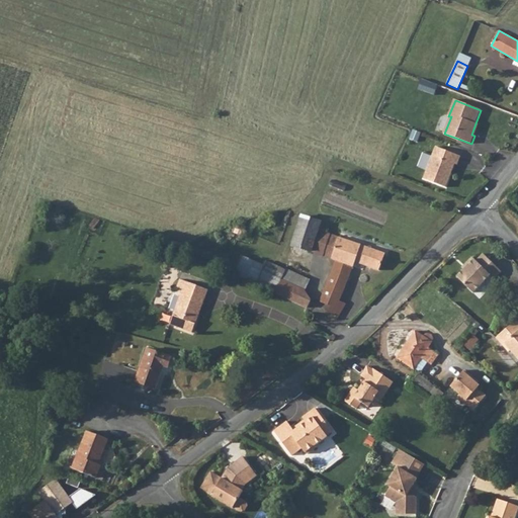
[(461,157),(436,147),(424,179),(446,188),(455,164),(458,165),(461,157)]
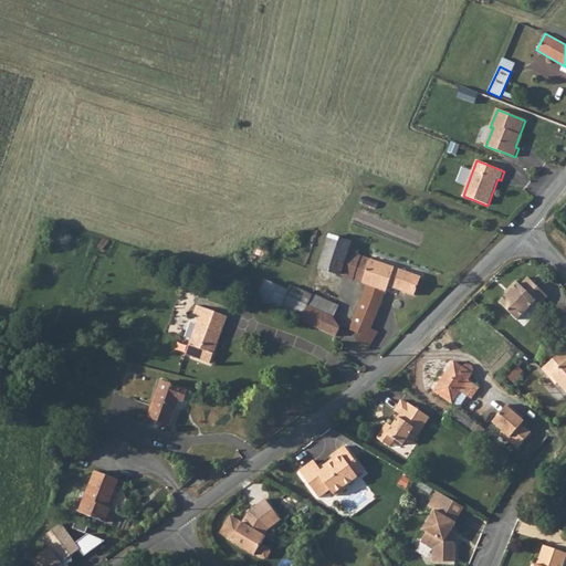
[(318,269),(324,271),(341,275),(348,251),(350,242),(329,236),(327,242),(318,269)]
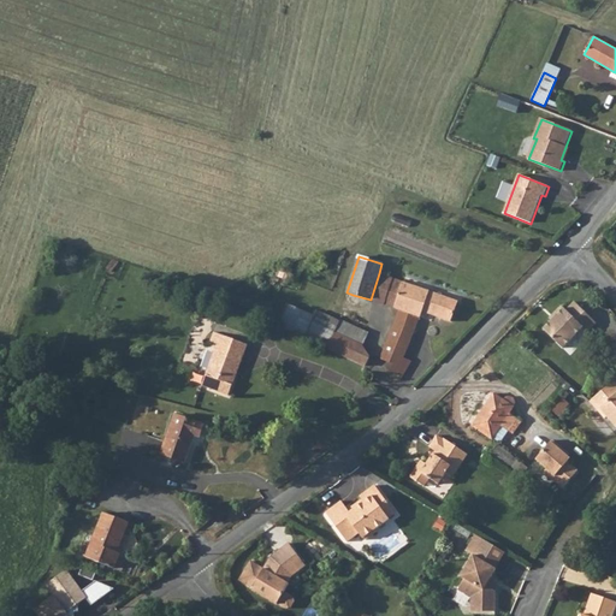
[(379,273),(386,276),(390,266),(381,264),(379,273)]
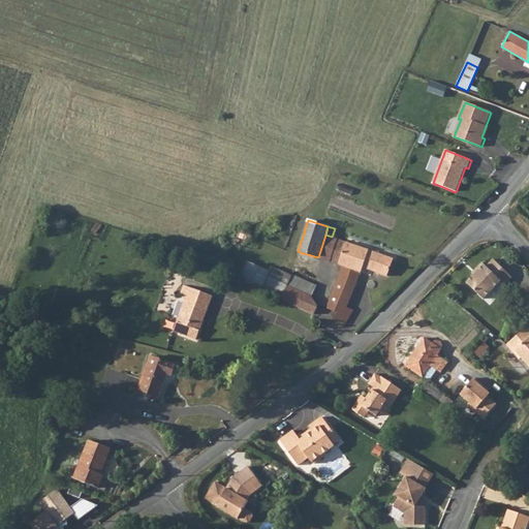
[(338,312),(338,311),(349,317),(353,310),(347,308),(361,273),(362,273),(364,267),(387,276),(394,259),(332,237),(325,235),(318,257),(343,267),(327,308),(338,312)]
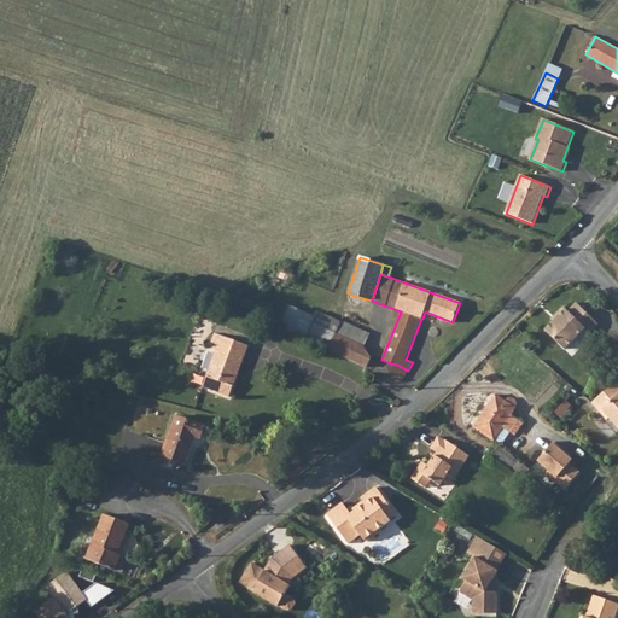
[(589,333),(598,324),(576,302),(567,312),(564,307),(555,315),(558,318),(546,330),(565,349),(584,328),(589,333)]
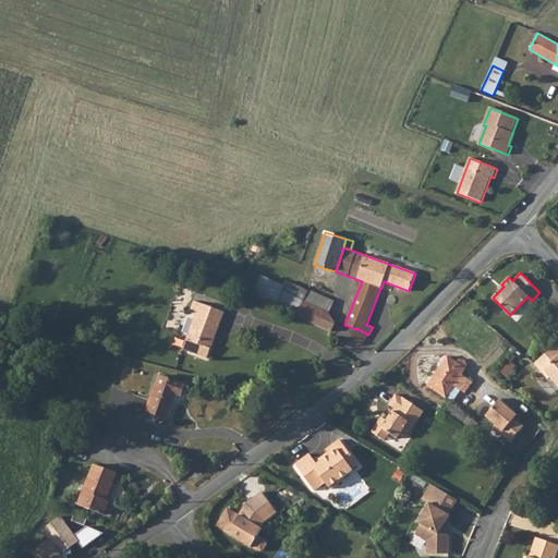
[(298,315),(304,301),(306,296),(284,286),(259,275),(257,280),(259,281),(258,286),(254,295),(298,315)]
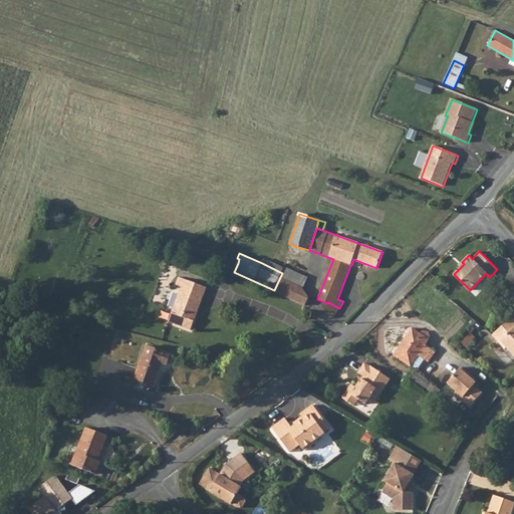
[(282,273),(284,268),(264,259),(262,263),(282,273)]
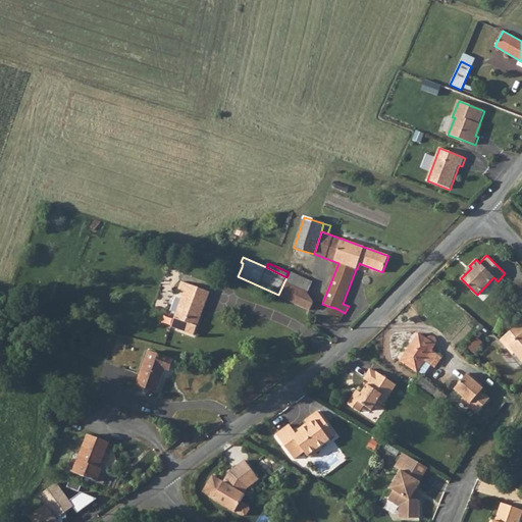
[(290,271),(289,272),(286,277),(284,281),(308,293),(313,281),(290,271)]
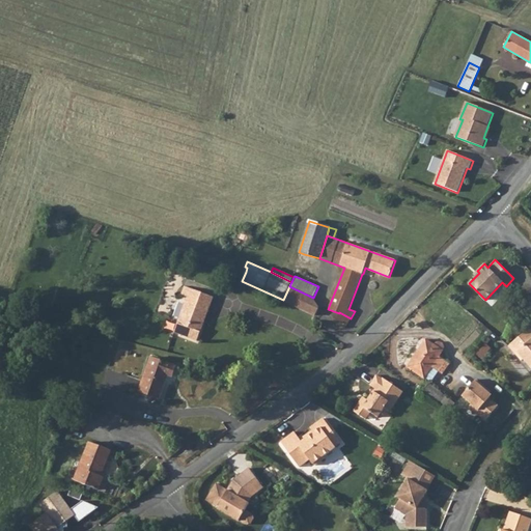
[(185,286),(182,295),(188,297),(191,288),(185,286)]
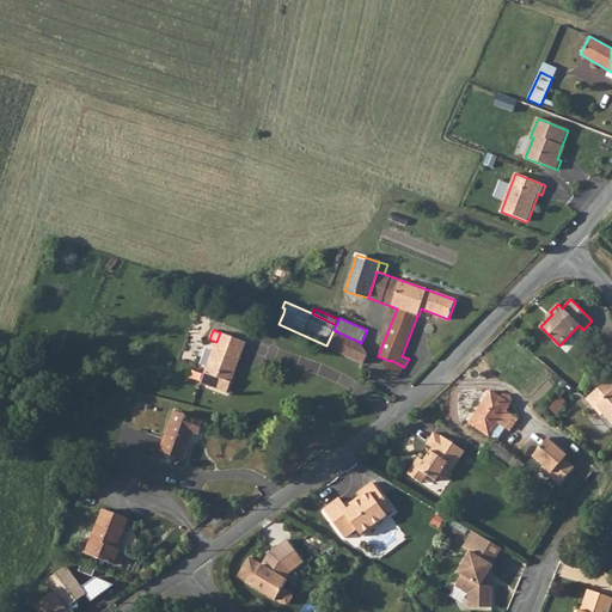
[(354,359),(361,343),(334,330),(326,346),(354,359)]
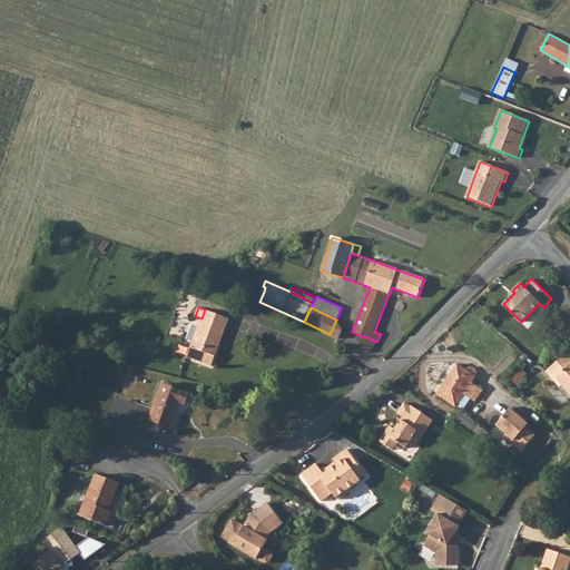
[(205,310),(202,318),(187,356),(212,366),(219,346),(217,345),(222,334),(224,334),(229,320),(205,310)]
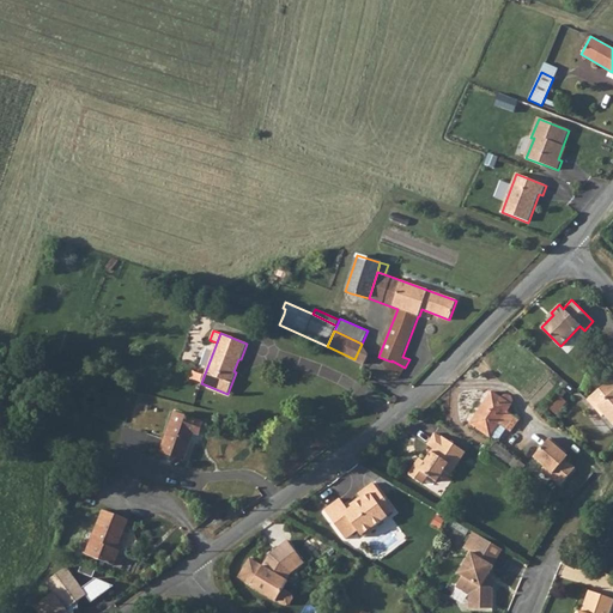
[(364,364),(368,354),(362,344),(354,359),(364,364)]
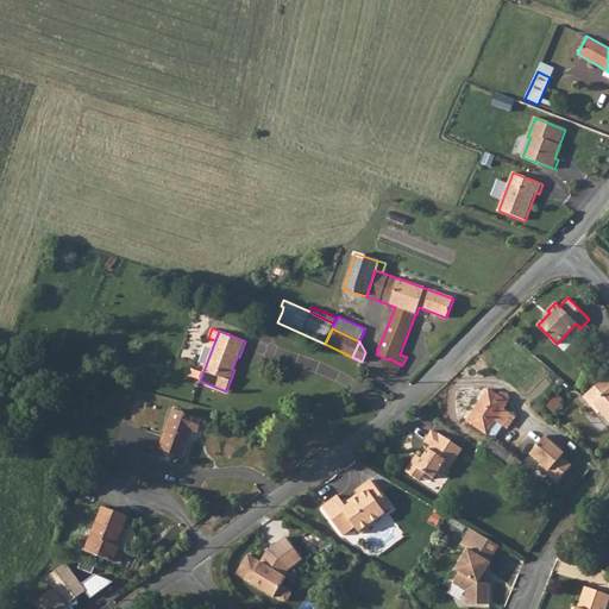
[(402,365),(389,358),(389,359),(387,364),(384,370),(395,377),(402,365)]
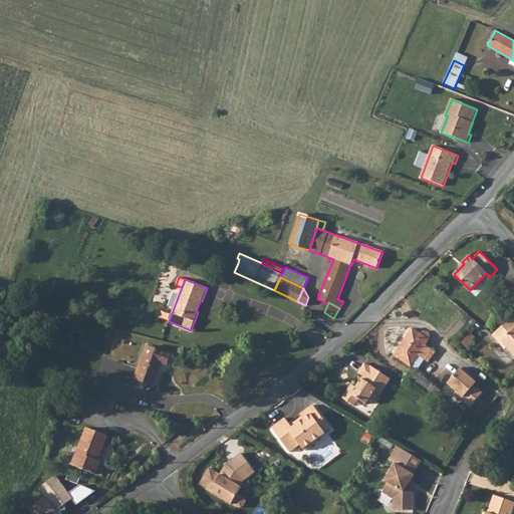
[(513,318),(513,317),(493,334),(505,349),(507,347),(513,355),(513,318)]
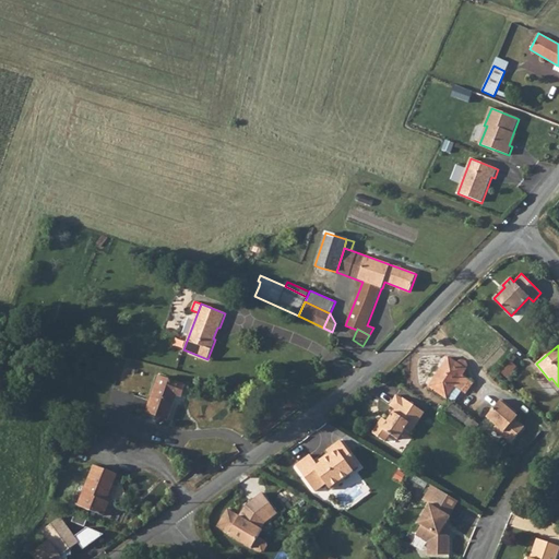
[(467,364),(467,363),(466,361),(464,359),(462,359),(461,359),(460,359),(459,360),(456,363),(448,357),(429,385),(447,397),(454,387),(462,391),(470,380),(462,375),(466,369),(467,366),(467,364)]
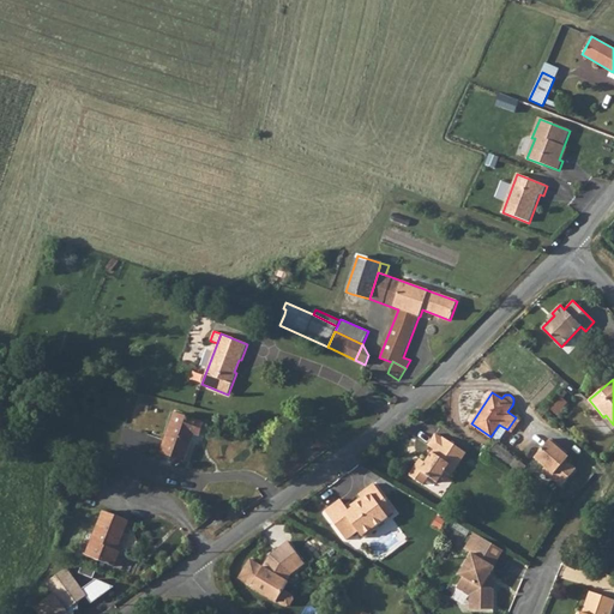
[(561,416),(570,401),(561,396),(553,411),(561,416)]
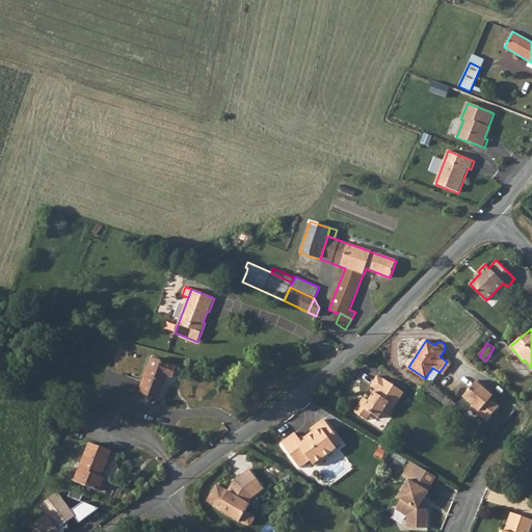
[(177,367),(151,358),(139,392),(160,399),(168,376),(173,377),(177,367)]
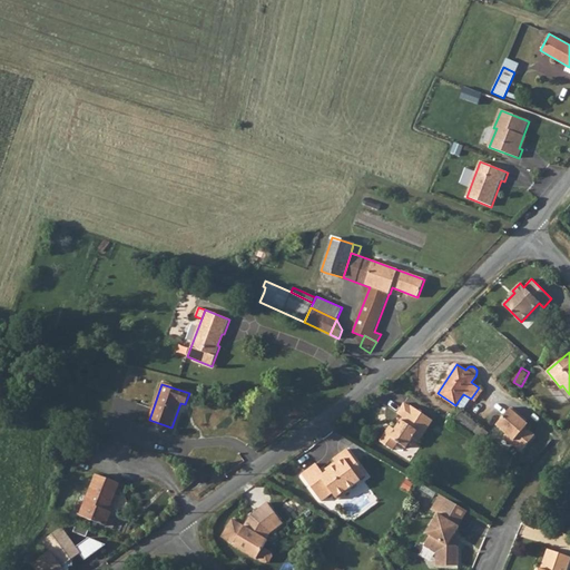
[(474,401),(482,390),(479,387),(471,399),(474,401)]
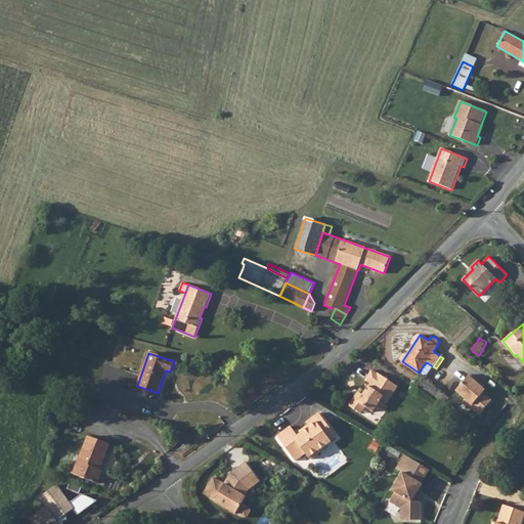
[(35,364),(27,362),(20,381),(30,383),(35,364)]
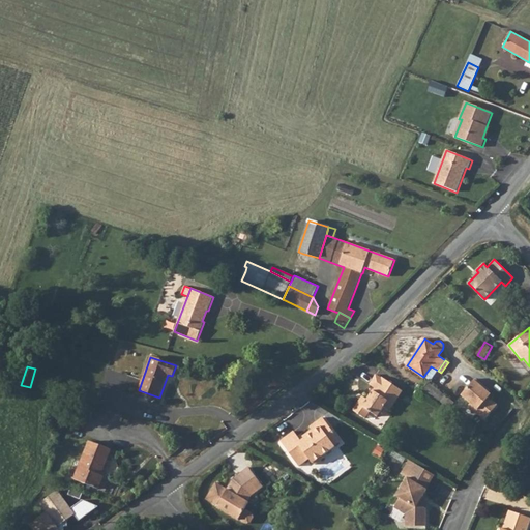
[(428,380),(432,379),(438,371),(431,366),(423,377),(428,380)]
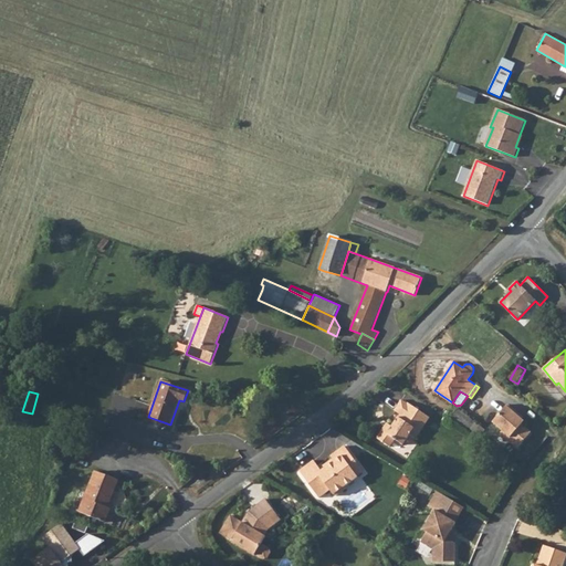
[(407,404),(401,400),(395,410),(400,415),(392,427),(389,430),(385,427),(377,438),(390,447),(395,440),(402,446),(409,437),(415,440),(430,417),(408,402),(407,404)]
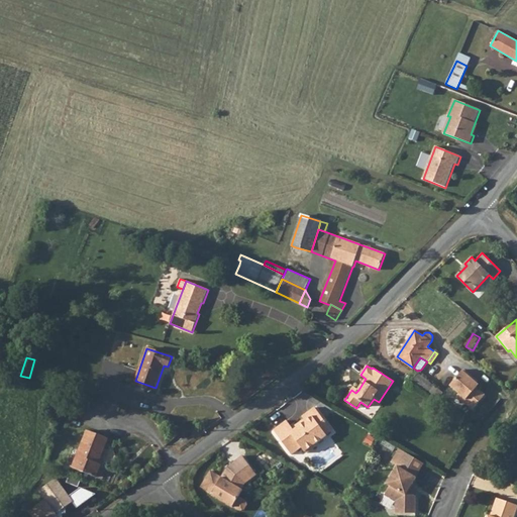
[(473,409),(486,395),(477,388),(479,385),(473,380),(475,378),(464,370),(450,386),(459,394),(457,396),(473,409)]
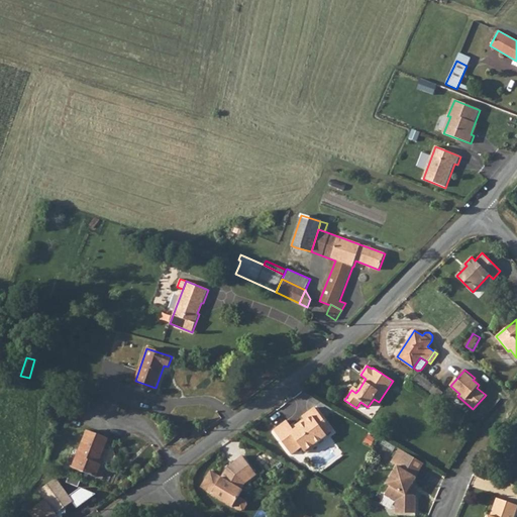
[(430,383),(418,374),(411,382),(424,391),(430,383)]
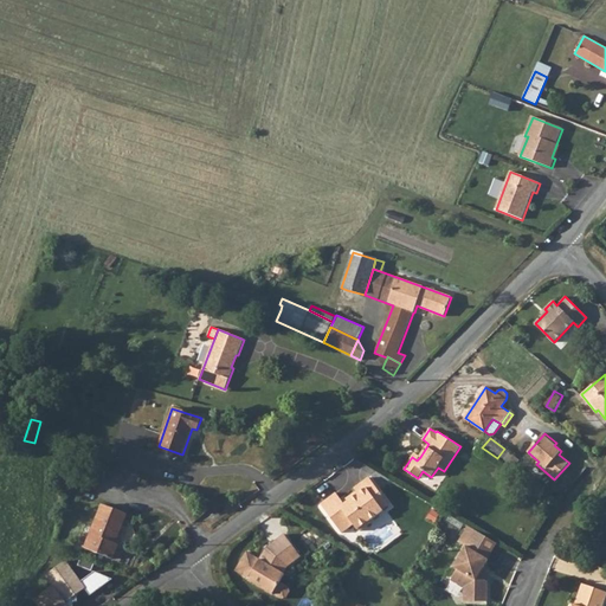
[(520,461),(504,449),(497,458),(511,470),(520,461)]
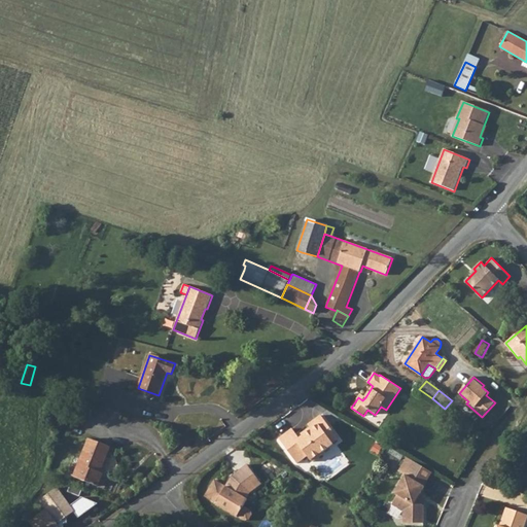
[(291,429),(278,438),(296,463),(307,456),(310,461),(311,460),(313,462),(322,455),(321,453),(332,445),(332,444),(338,440),(320,415),(308,424),(310,427),(297,436),(291,429)]
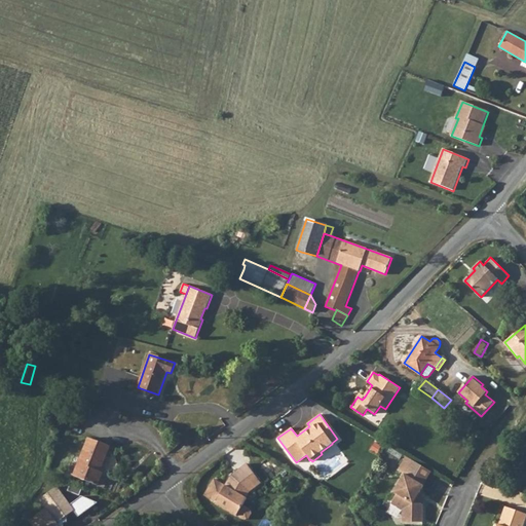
[(75,419),(61,417),(59,431),(74,434),(75,419)]
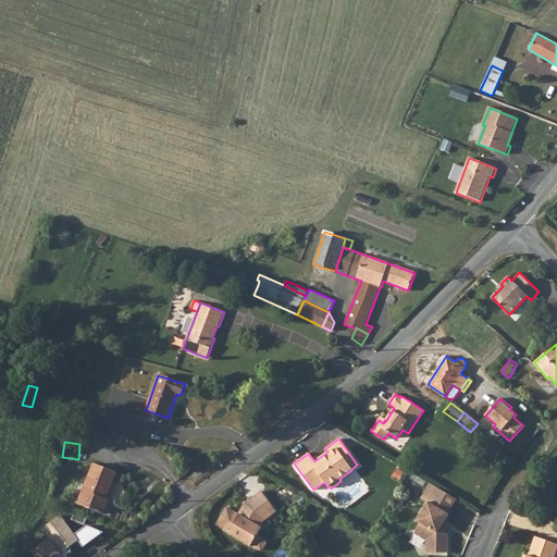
[(106,499),(116,472),(95,463),(78,504),(102,514),(108,500),(106,499)]
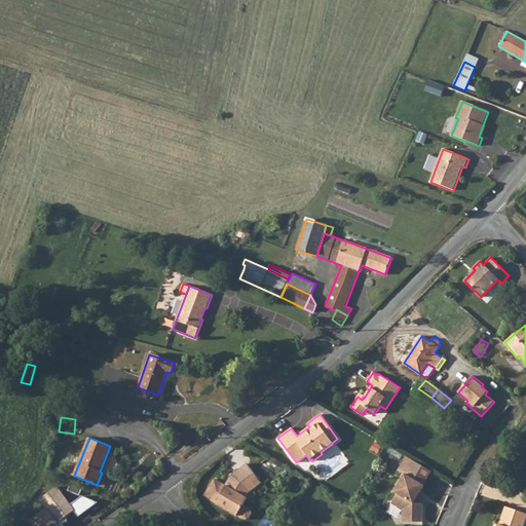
[(422,485),(430,472),(406,456),(398,471),(404,474),(392,492),(397,494),(390,502),(402,510),(402,522),(422,522),(422,504),(418,502),(416,500),(415,498),(419,493),(423,486),(422,485)]
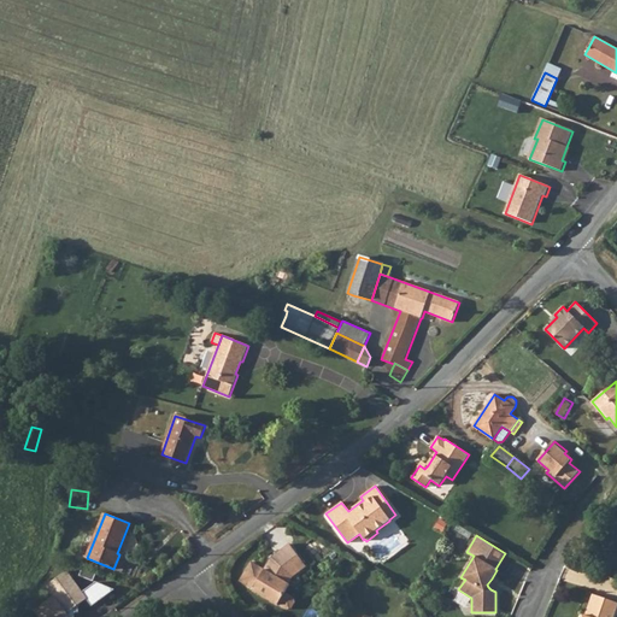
[(280,604),(289,609),(293,607),(297,601),(295,598),(286,592),(291,583),(289,583),(293,576),(307,565),(291,542),(272,557),(265,569),(252,562),(241,581),(253,588),(253,589),(278,605),(280,604)]
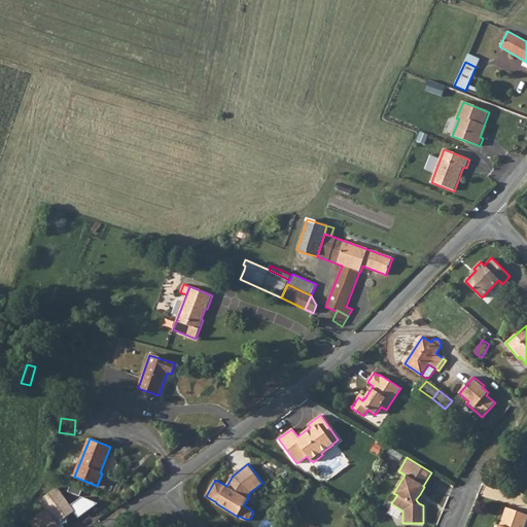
[(58,488),(40,500),(47,510),(43,512),(48,519),(47,526),(64,526),(65,523),(68,523),(68,517),(75,512),(71,505),(58,488)]
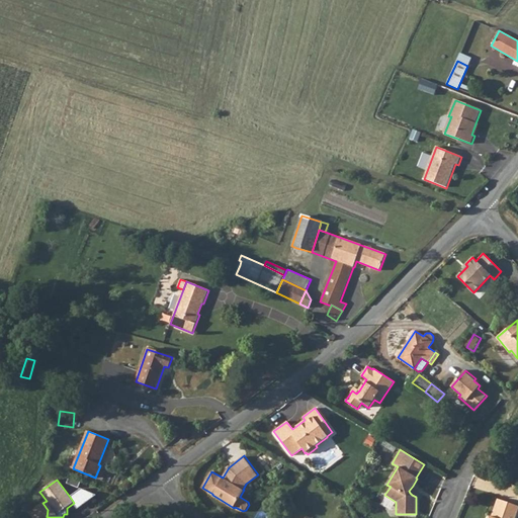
[(70,497),(74,503),(78,509),(97,495),(81,489),(70,497)]
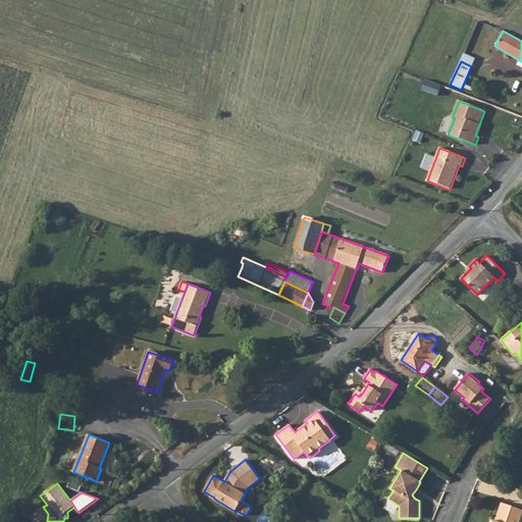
[(518,521),(521,513),(521,511),(501,504),(494,521),(492,521),(491,521),(518,521)]
